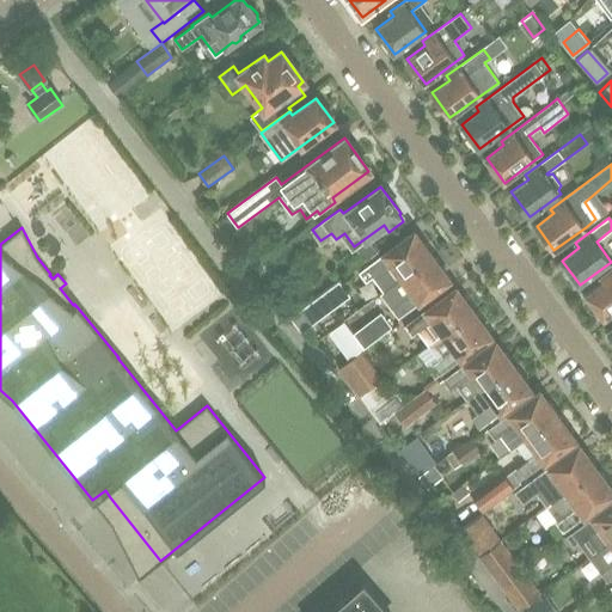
[(401,279),(432,256),(429,252),(430,249),(426,243),(422,243),(414,232),(357,273),(365,282),(373,276),(383,289),(381,291),(383,292),(401,279)]
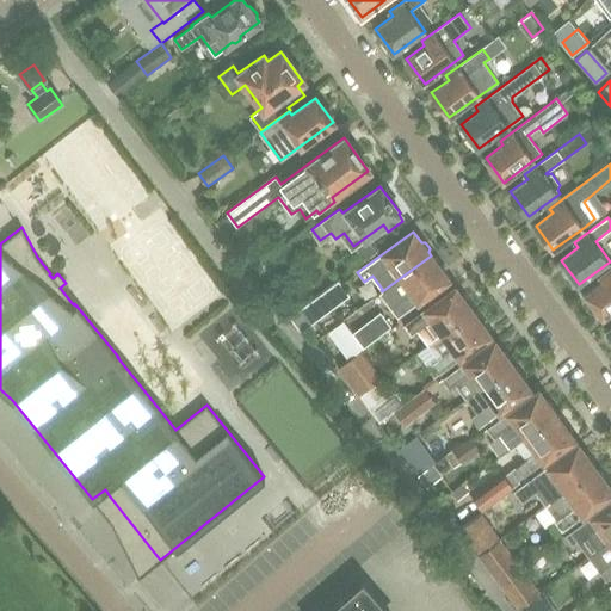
[(432,257),(431,255),(400,278),(411,292),(390,308),(397,318),(449,279),(439,267),(442,264),(436,257),(432,257)]
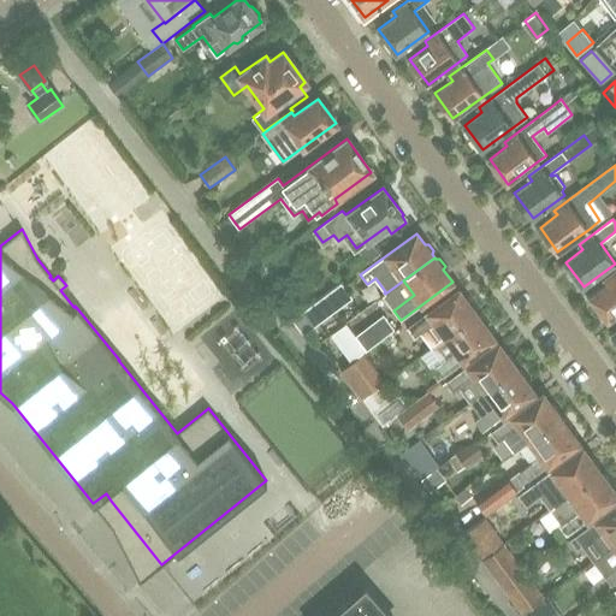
[(609,320),(615,314),(615,270),(604,278),(608,283),(590,295),(609,320)]
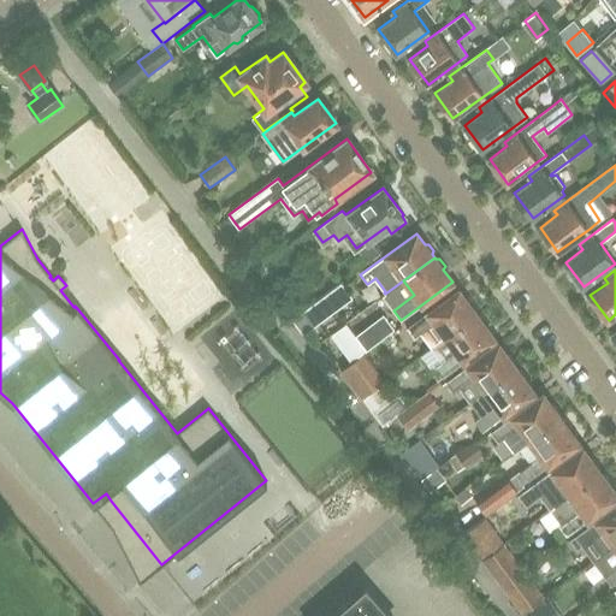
[(431,348),(475,314),(473,312),(475,308),(469,301),(466,301),(457,289),(406,327),(413,338),(420,333),(431,348)]
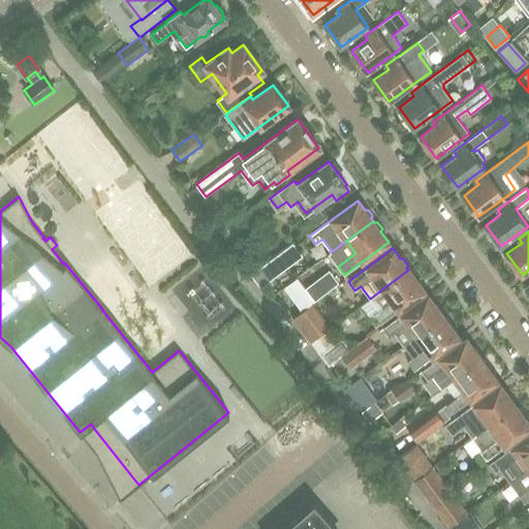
[(267,261),(276,274),(287,266),(279,253),(267,261)]
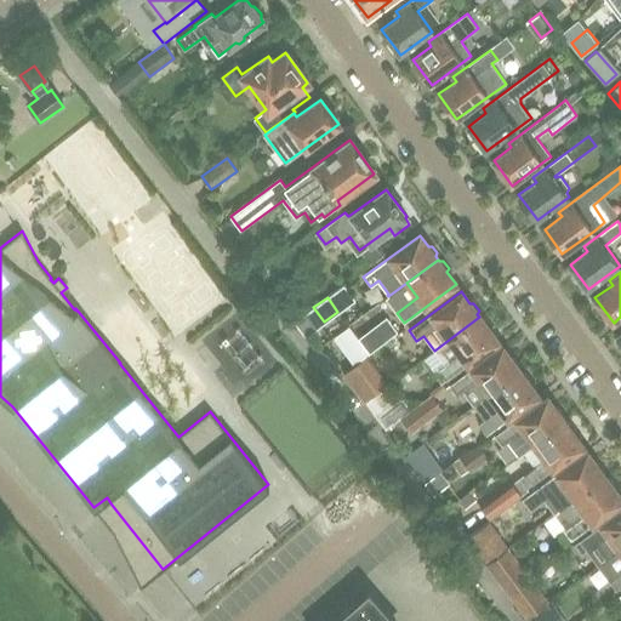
[(482,319),(479,317),(434,351),(445,364),(438,369),(446,380),(499,342),(489,330),(491,326),(485,319),(482,319)]
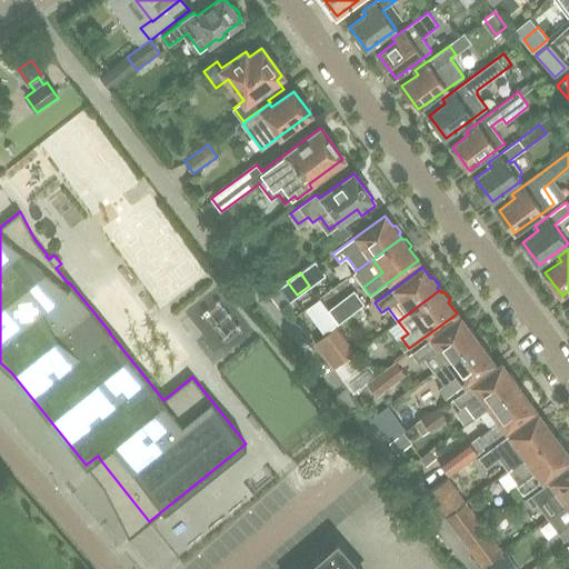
[(353,291),(329,310),(339,322),(363,303),(353,291)]
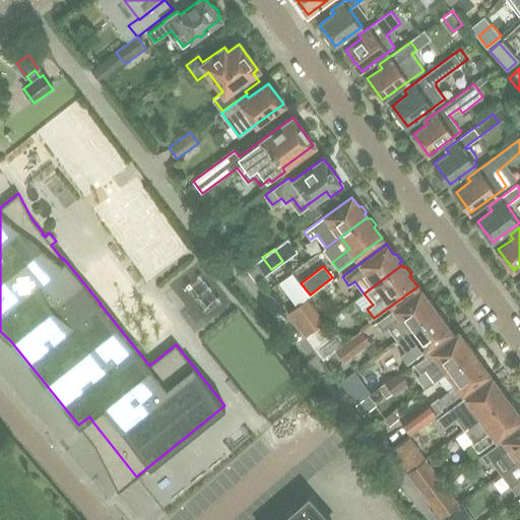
[(409,330),(435,311),(434,309),(435,305),(431,300),(427,300),(419,290),(377,322),(383,331),(396,321),(405,333),(409,330)]
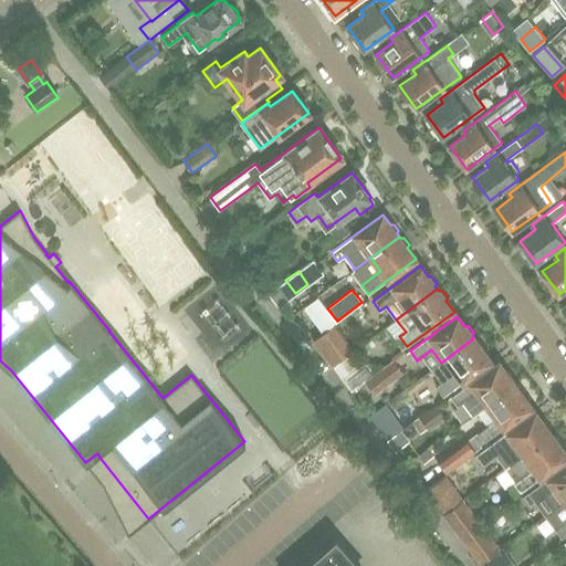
[(341,358),(348,354),(353,350),(334,325),(313,341),(332,366),(333,365),(341,358)]
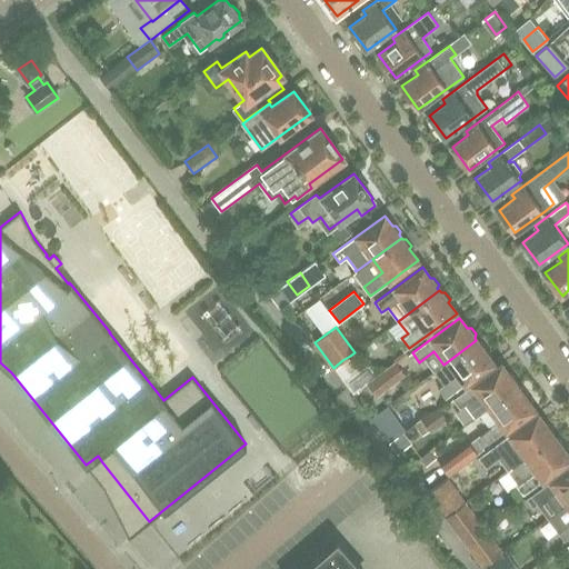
[(492,362),(485,352),(486,348),(482,342),(478,342),(476,340),(448,361),(443,365),(433,371),(443,385),(438,389),(445,398),(492,362)]
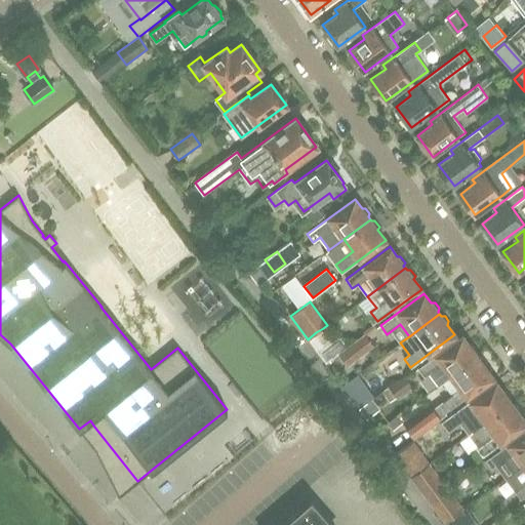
[(338,353),(347,347),(339,336),(333,340),(323,328),(316,332),(309,338),(326,362),(338,353)]
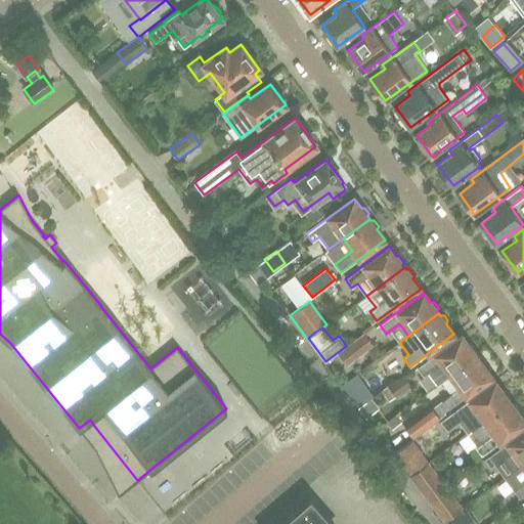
[(346,346),(338,352),(347,364),(374,346),(364,333),(346,346)]
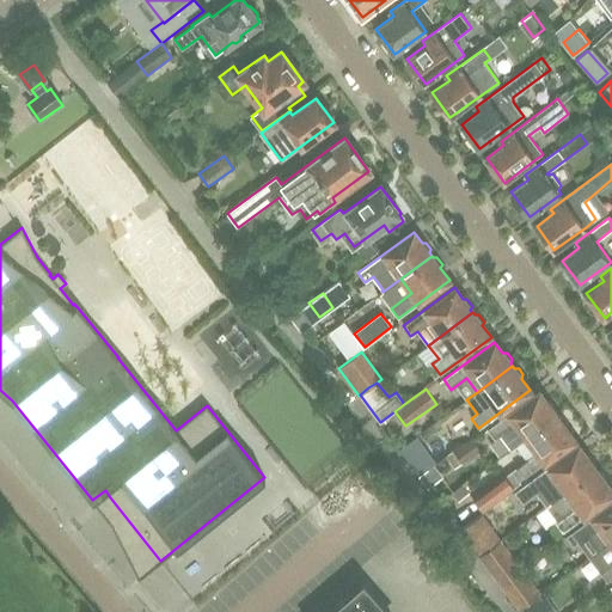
[(510,448),(526,438),(556,415),(554,412),(555,409),(550,403),(546,403),(538,391),(487,429),(494,439),(500,435),(510,448)]
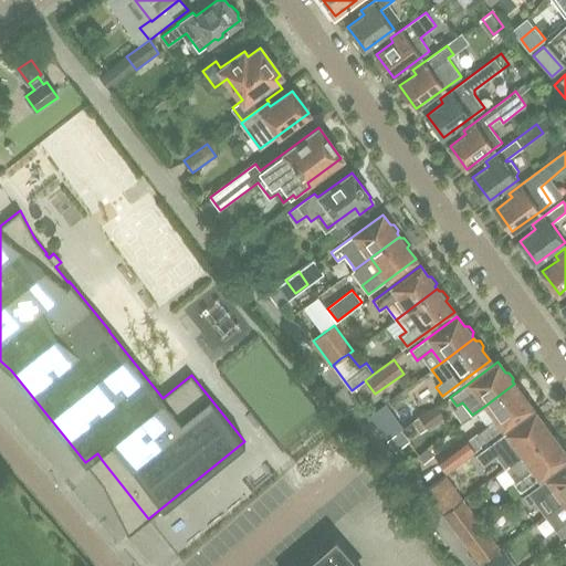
[(483,442),(531,407),(523,396),(524,392),(520,387),(515,387),(514,384),(486,405),(496,418),(467,440),(467,438),(437,460),(447,472),(481,448),(482,447),(480,444),(483,442)]
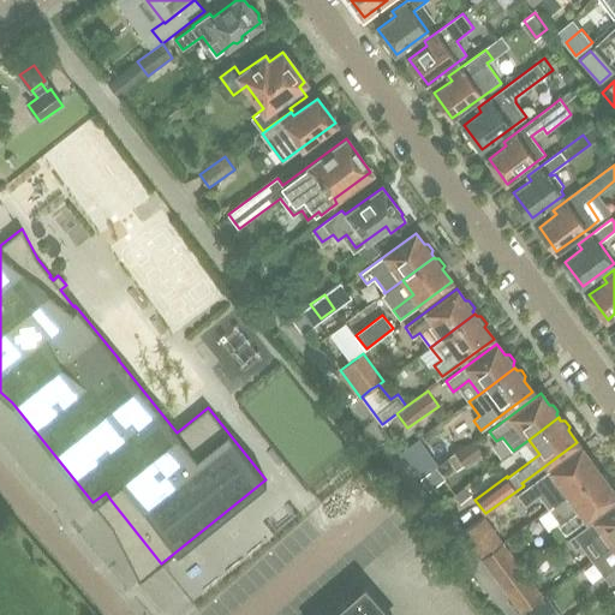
[(473,441),(472,440),(454,453),(458,457),(464,466),(466,465),(489,447),(481,436),(473,441)]
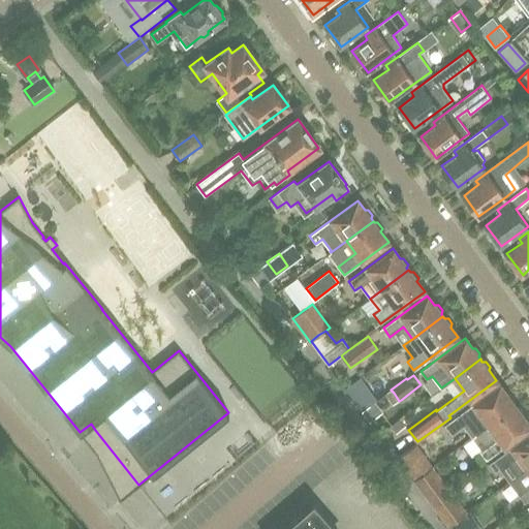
[(362,376),(345,387),(349,394),(366,382),(362,376)]
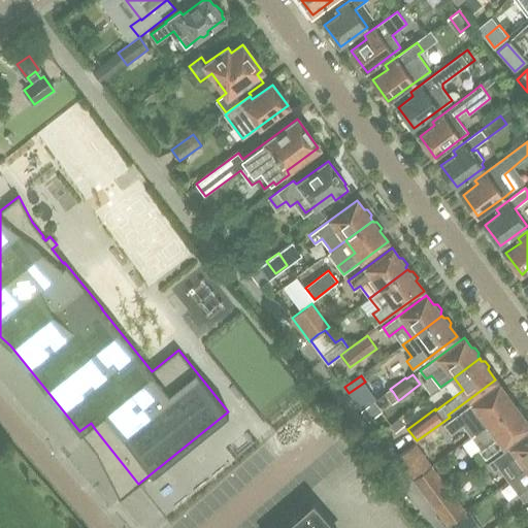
[(475,433),(514,405),(512,402),(513,398),(508,393),(504,393),(498,384),(443,424),(451,433),(461,425),(470,436),(474,433),(475,433)]
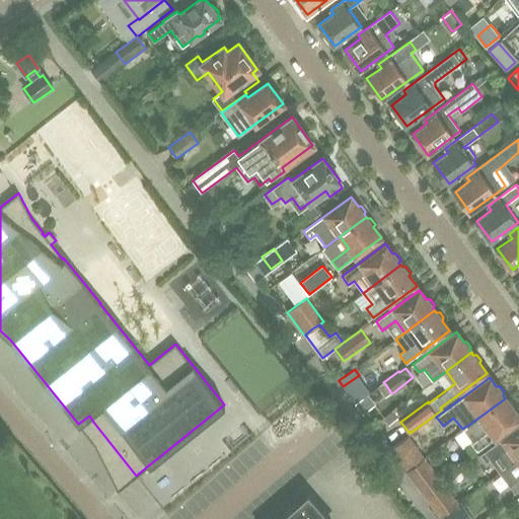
[(361,404),(371,419),(394,402),(384,388),(361,404)]
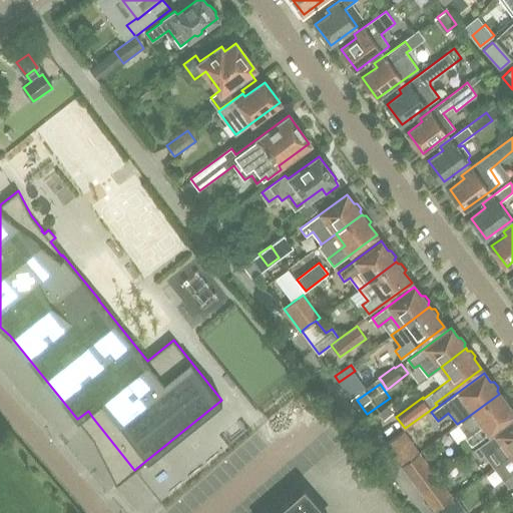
[(500,395),(499,394),(462,421),(461,421),(457,424),(466,436),(465,437),(471,446),(512,414),(512,412),(507,404),(508,401),(504,395),(500,395)]
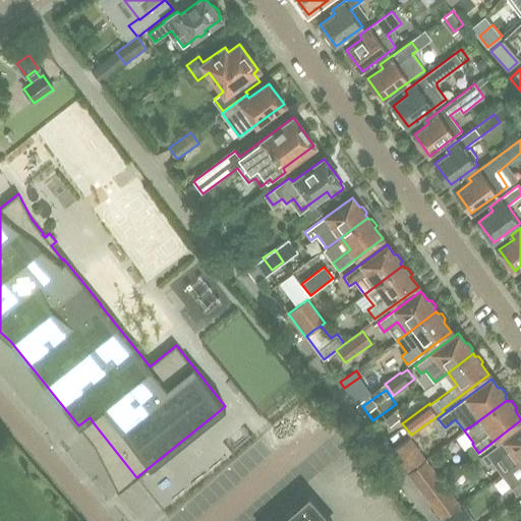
[(520,427),(486,453),(502,474),(520,459),(520,427)]
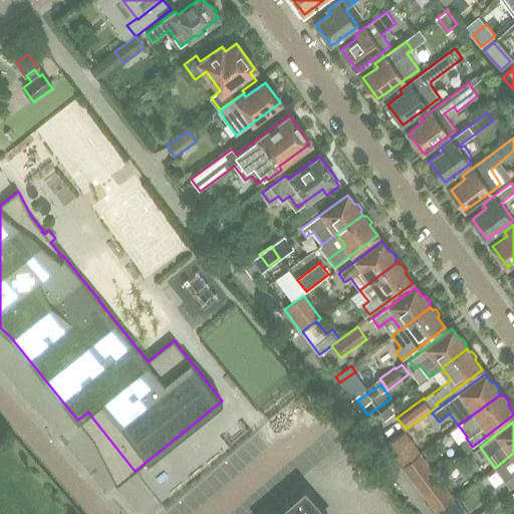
[(419,489),(437,476),(419,453),(402,467),(419,489)]
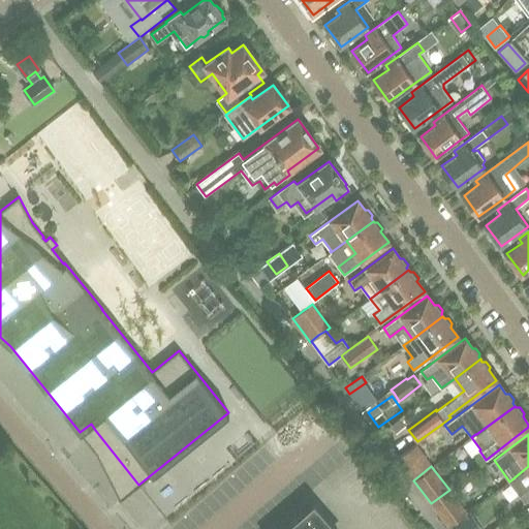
[(528,466),(509,481),(525,502),(528,499),(528,466)]
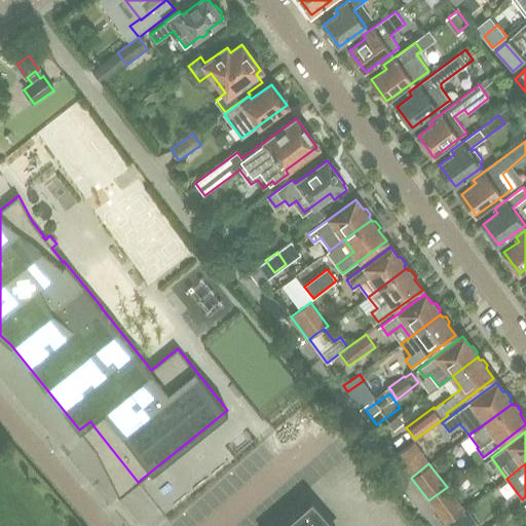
[(463,510),(447,487),(428,500),(446,523),(463,510)]
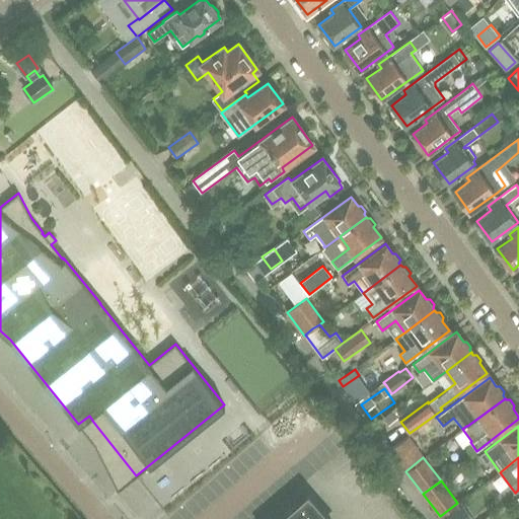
[(326,518),(307,497),(282,518),(326,518)]
